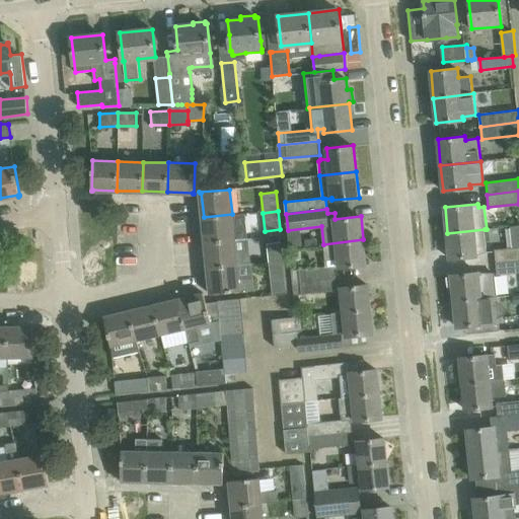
[(206,242),(234,239),(232,214),(204,217),(206,242)]
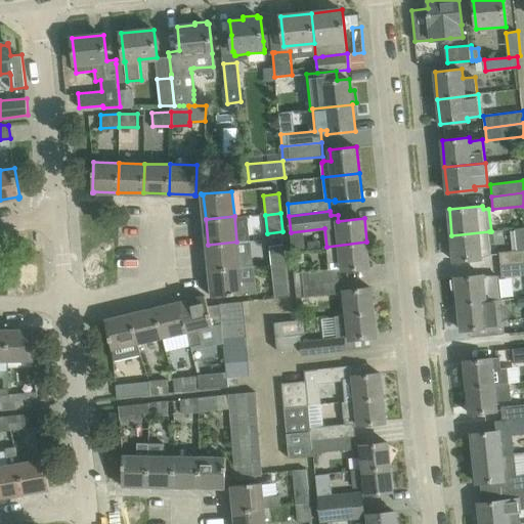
[(500,265),(523,261),(523,227),(515,228),(517,251),(498,252),(500,265)]
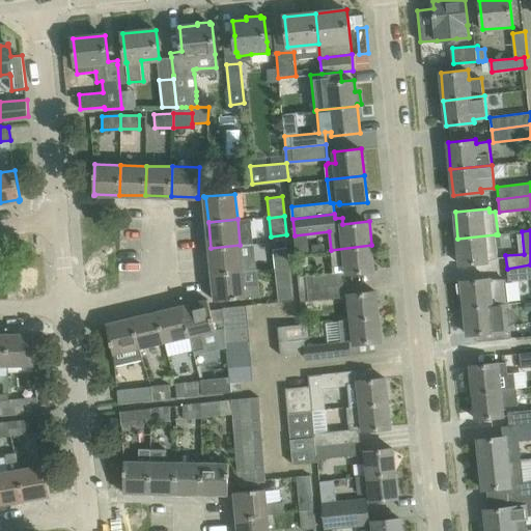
[(496,234),(457,239),(460,264),(487,261),(498,258),(496,234)]
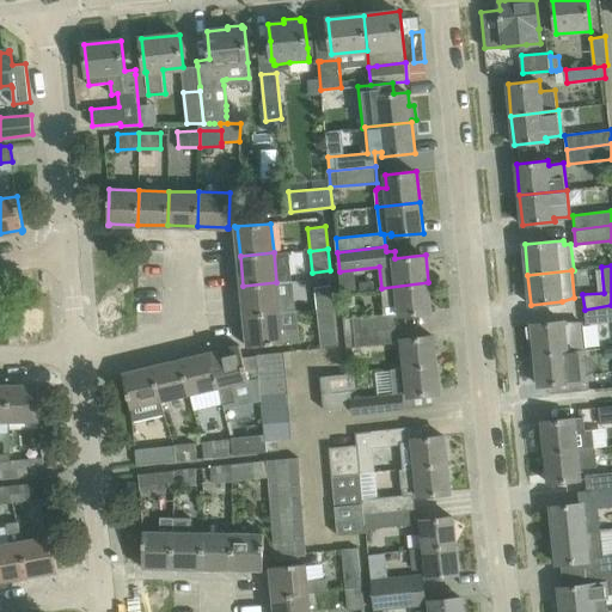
[(245,316),(280,312),(276,282),(243,286),(245,316)]
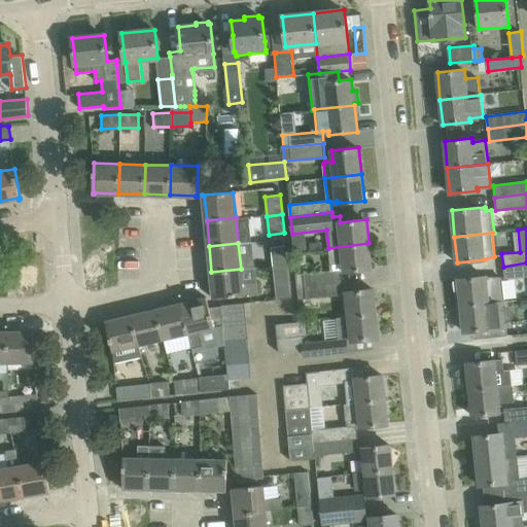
[(295,273),(297,287),(341,282),(340,272),(344,271),(344,272),(372,269),(369,243),(328,248),(330,265),(330,270),(304,273),(295,273)]
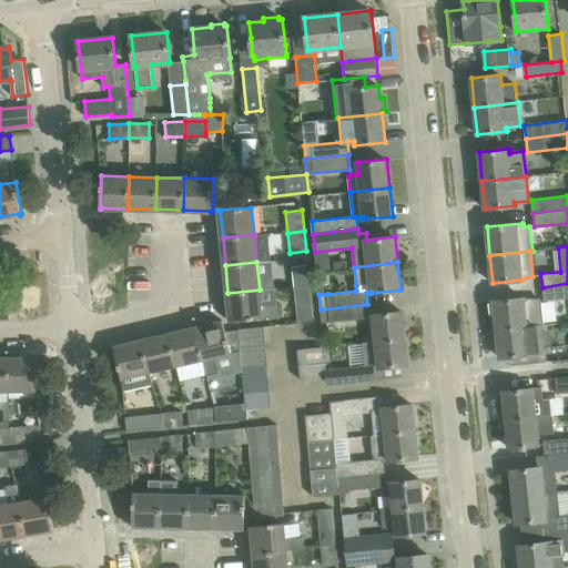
[(294,286),(308,285),(306,265),(292,267),(294,286)]
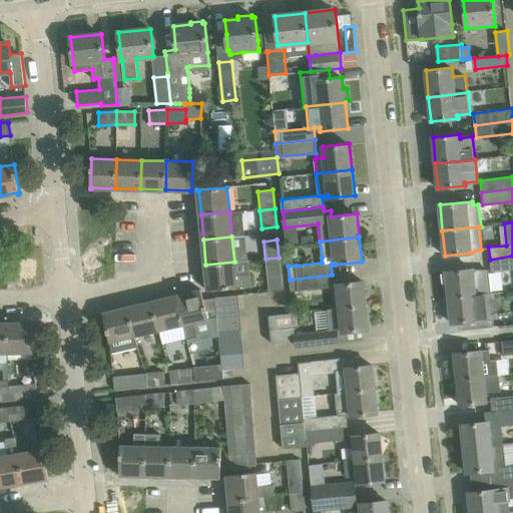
[(512,255),(490,260),(491,272),(512,270),(512,255)]
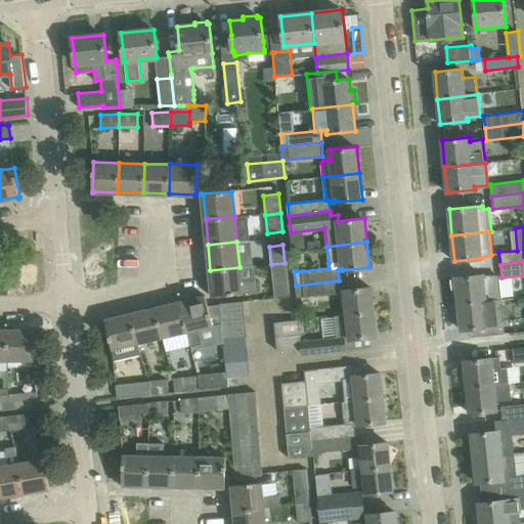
[(275,298),(289,297),(285,263),(271,264),(275,298)]
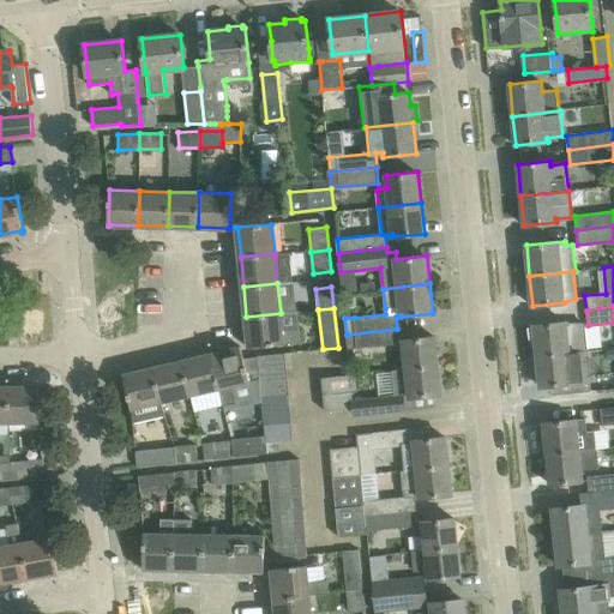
[(299,327),(282,329),(281,313),(246,317),(250,345),(248,345),(248,347),(301,342),(299,327)]
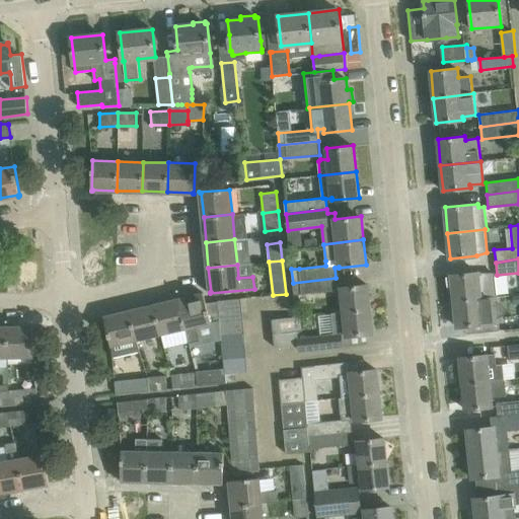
[(454,301),(480,298),(478,273),(451,275),(454,301)]
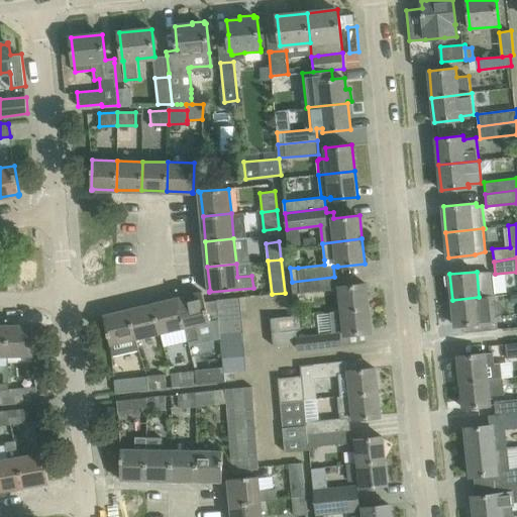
[(292,282),(293,294),(335,290),(334,277),(292,282)]
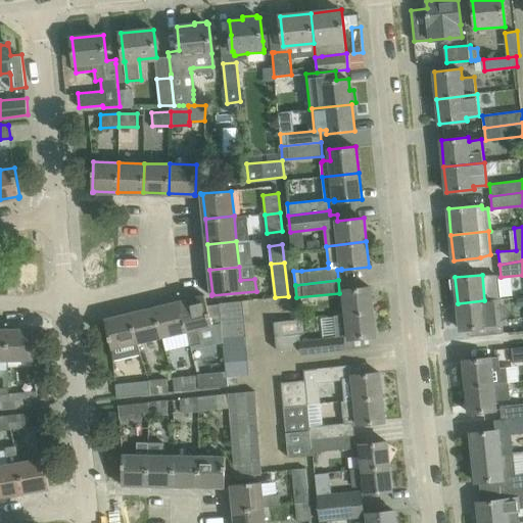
[(346,315),(373,311),(371,287),(343,290),(346,314),(346,315)]
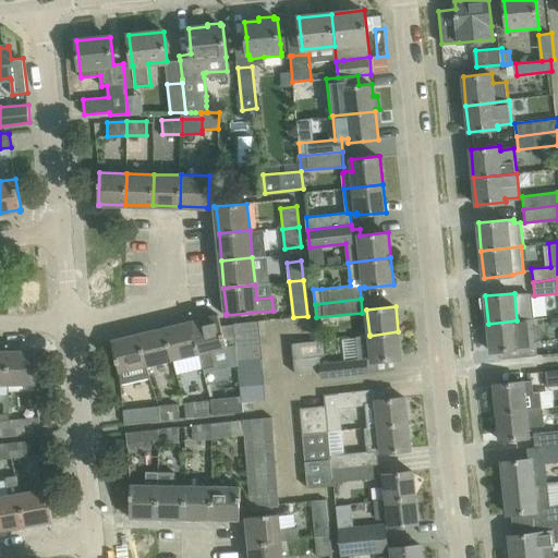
[(237,336),(235,323),(221,325),(219,315),(218,315),(218,316),(192,323),(198,353),(203,368),(215,365),(210,350),(237,342),(237,336)]
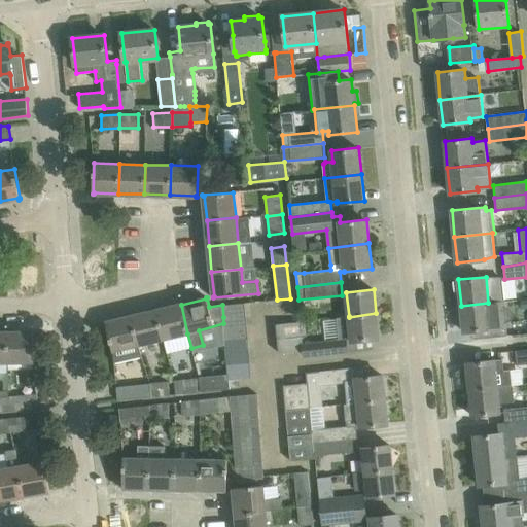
[(478,339),(507,336),(503,301),(488,303),(461,306),(464,331),(477,330),(478,339)]
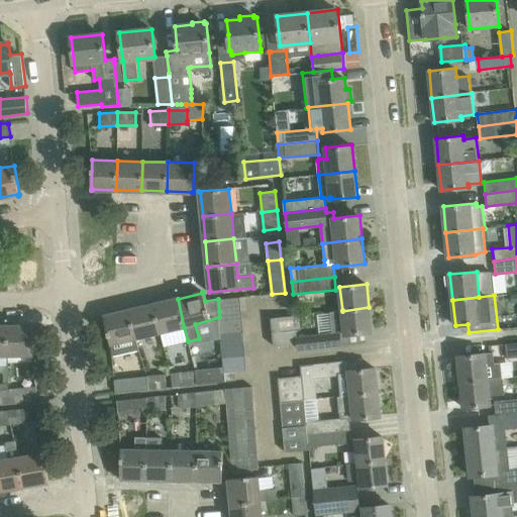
[(241,309),(240,304),(240,297),(218,299),(219,311),(241,309)]
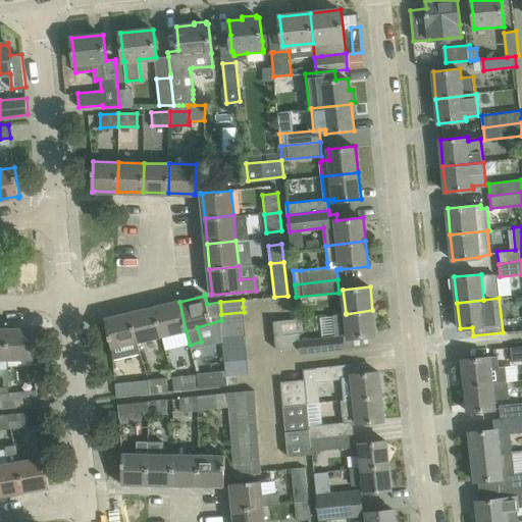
[(164,306),(154,308),(161,336),(186,330),(179,302),(164,306)]
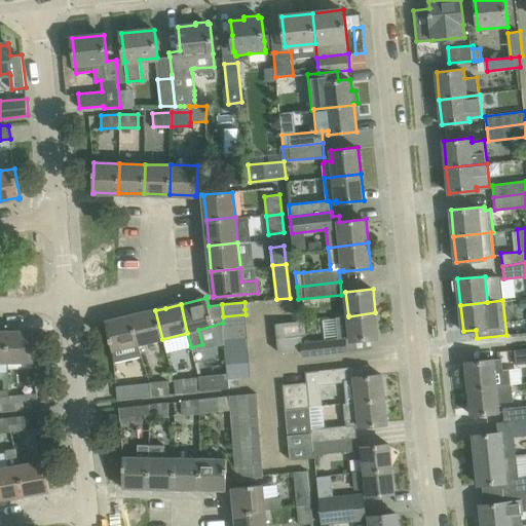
[(155,310),(130,315),(138,345),(162,339),(155,310)]
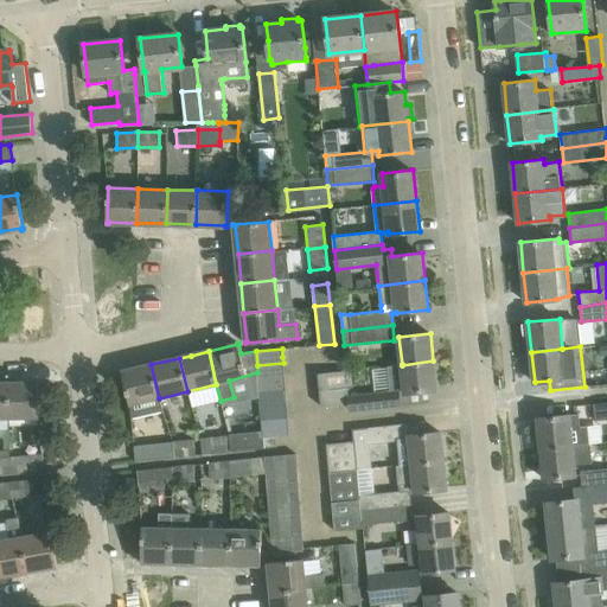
[(402,365),(402,364),(388,366),(389,385),(403,384),(404,393),(436,390),(433,360),(402,365)]
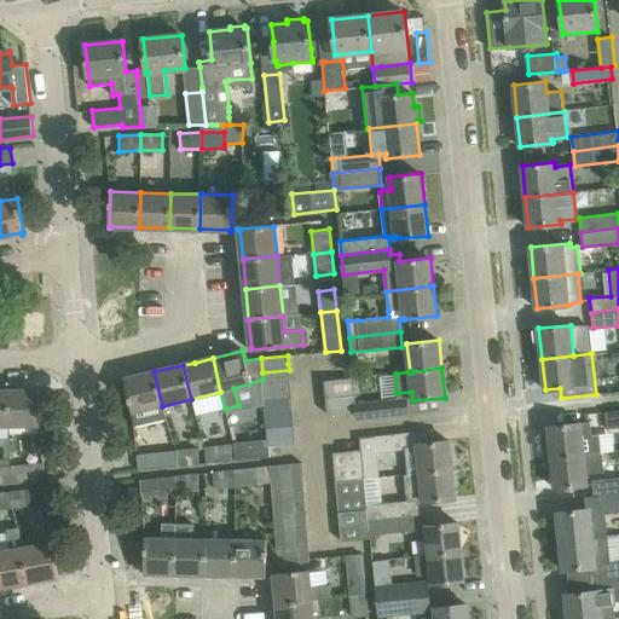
[(290,383),(290,377),(289,370),(262,372),(262,380),(264,386),(290,383)]
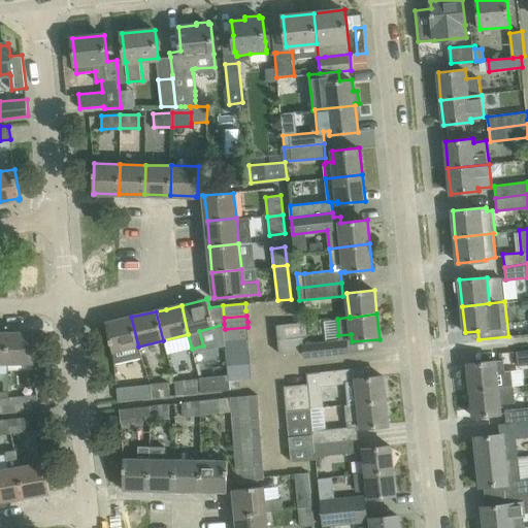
[(141,357),(138,347),(131,317),(107,323),(107,322),(106,322),(113,353),(114,364),(141,357)]
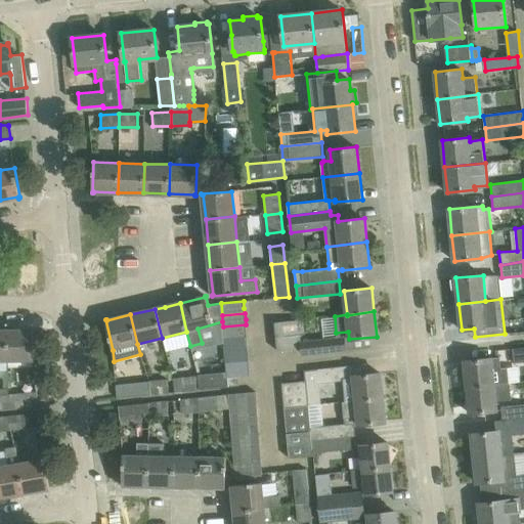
[(276,337),(300,335),(305,334),(303,319),(275,322),(276,337)]
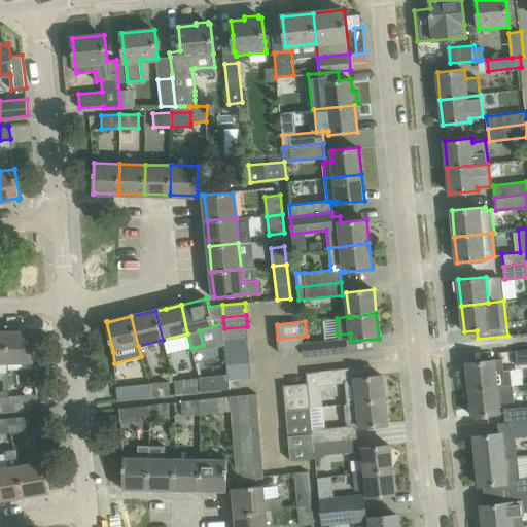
[(248,338),(248,332),(247,326),(224,328),(225,341),(248,338)]
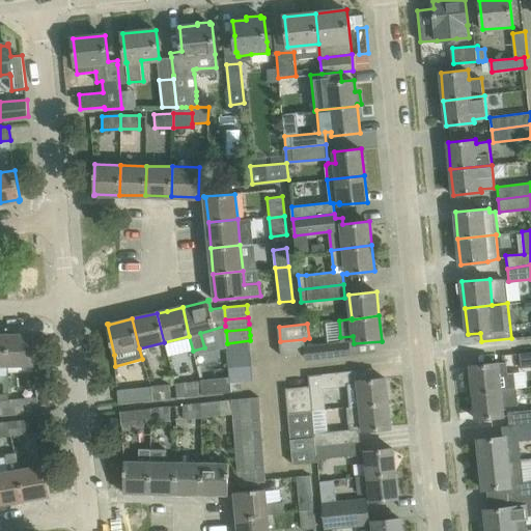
[(34,365),(33,334),(33,333),(32,334),(32,335),(7,336),(7,365),(34,365)]
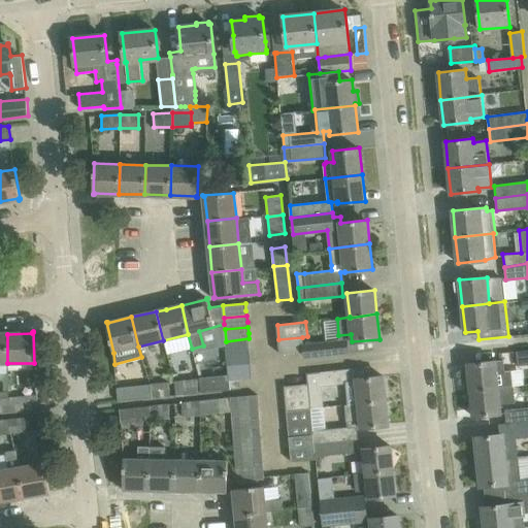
[(279,354),(303,351),(302,337),(278,339),(279,354)]
